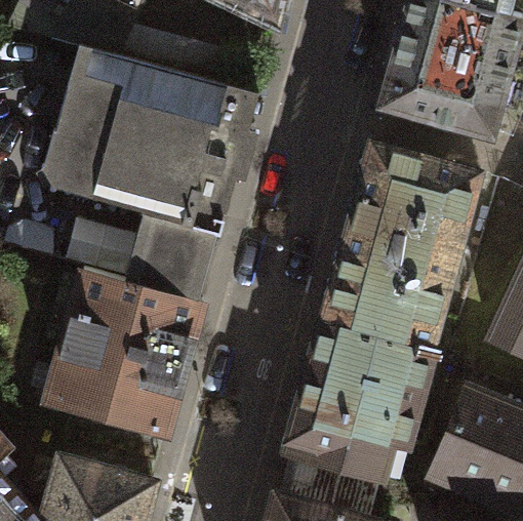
[(141,0),(22,0),(9,26),(79,44),(115,54),(141,0)]
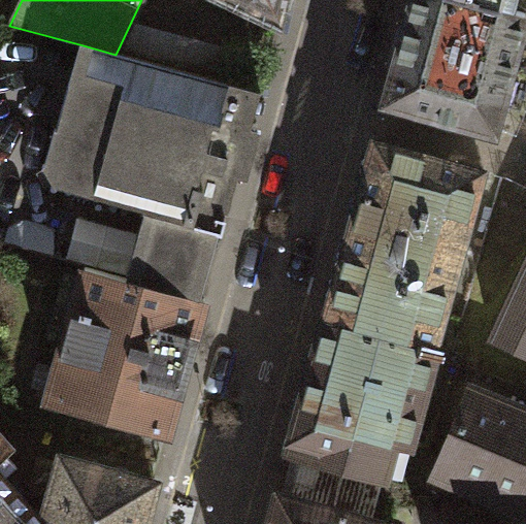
[(226,0),(278,25),(285,0),(226,0)]
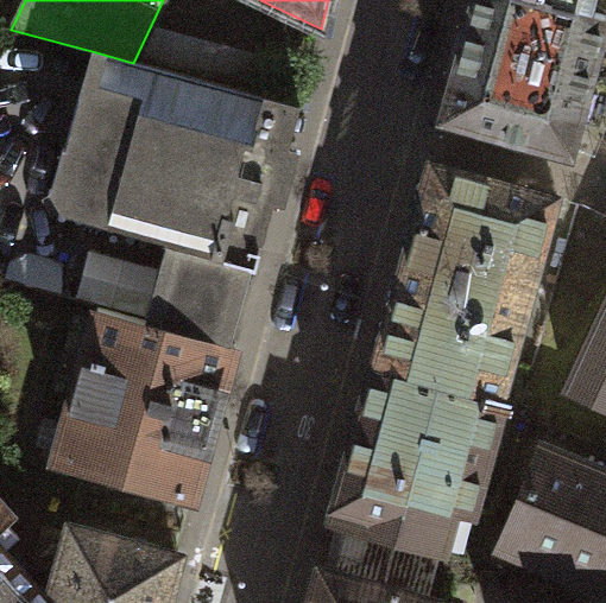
[(588,18),(521,0),(475,0),(442,121),(507,139),(568,154),(605,19),(588,14),(588,18)]
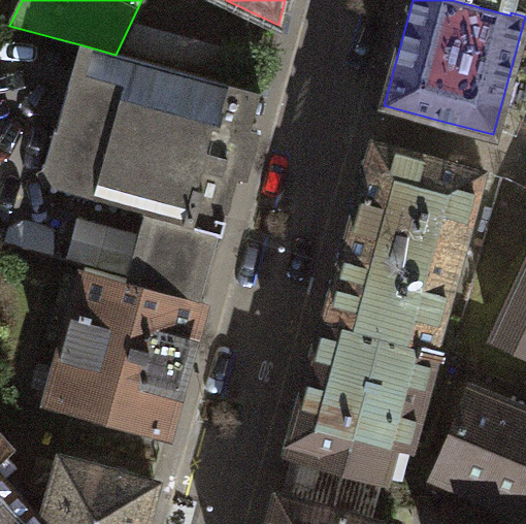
[(452,0),(511,15),(511,12),(514,0),(452,0)]
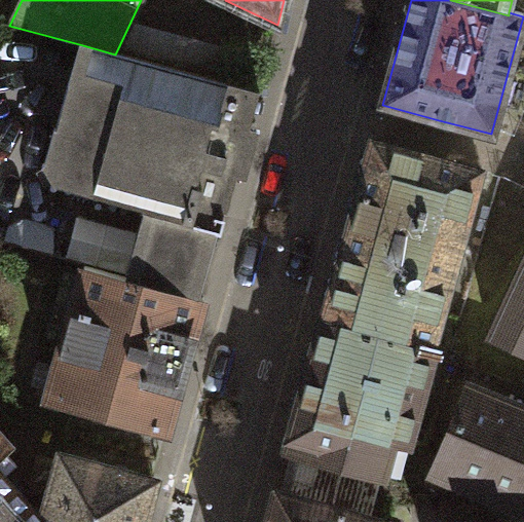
[(144,213),(125,281),(197,300),(215,234),(220,234),(235,179),(246,182),(259,134),(249,131),(253,114),(259,95),(115,54),(79,44),(73,66),(54,132),(52,132),(43,168),(40,170),(54,191),(57,189),(144,213)]
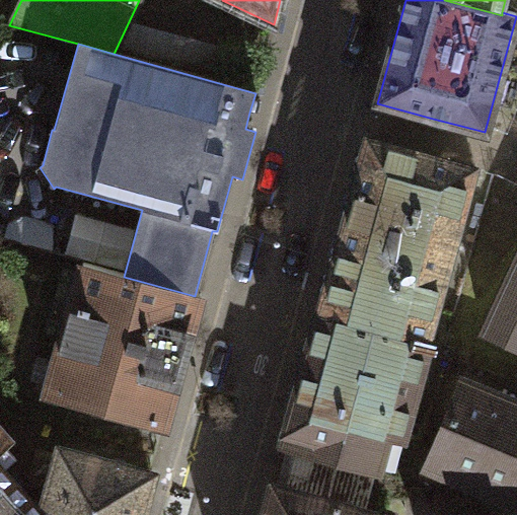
[(319,314),(427,344),(473,170),(367,142),(345,222),(319,314)]
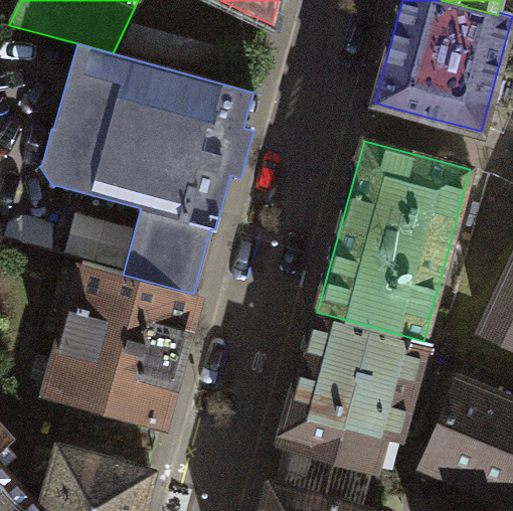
[(512,260),(479,333),(512,348),(512,260)]
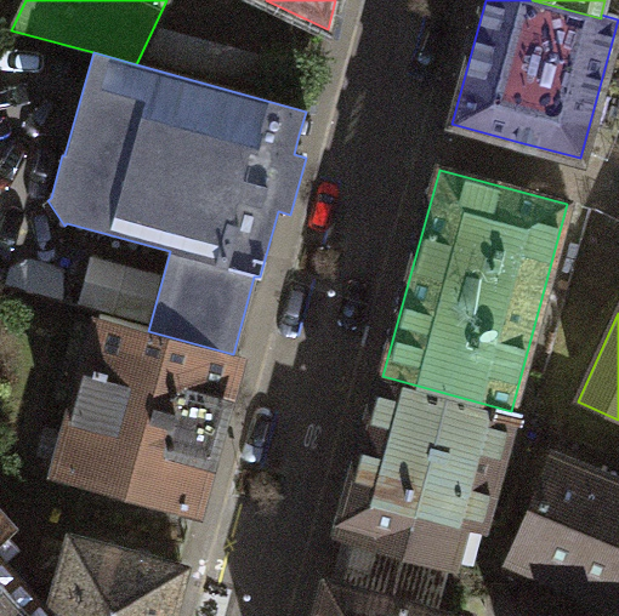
[(238,355),(233,354),(148,331),(98,318),(56,473),(196,511),(238,355)]
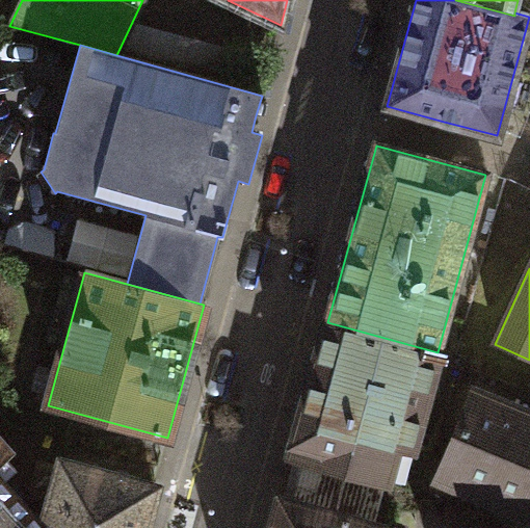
[(291,455),(387,481),(396,444),(411,448),(438,352),(327,322),(291,455)]
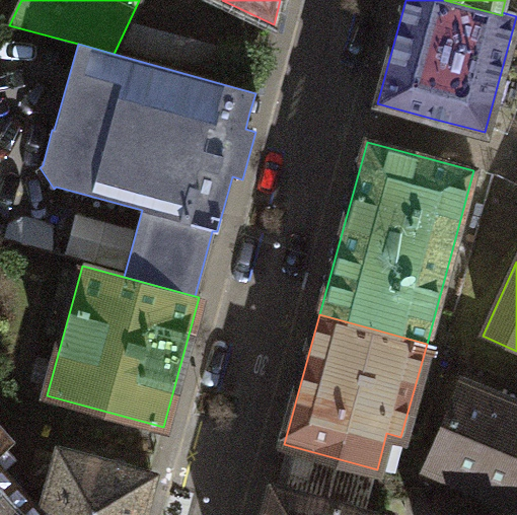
[(426,470),(516,508),(516,408),(462,385),(426,470)]
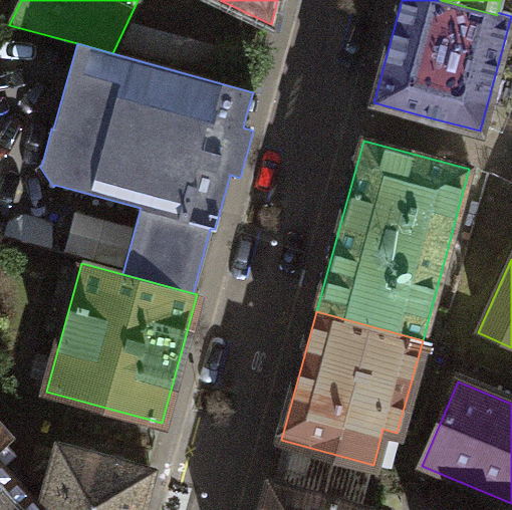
[(39,509),(0,468),(12,457),(4,448),(10,442),(0,430),(0,509),(39,509)]
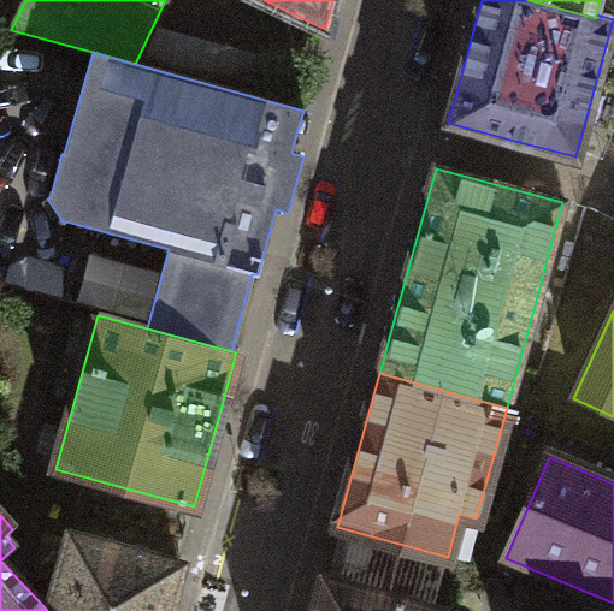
[(323,577),(434,607),(448,557),(337,527),(323,577)]
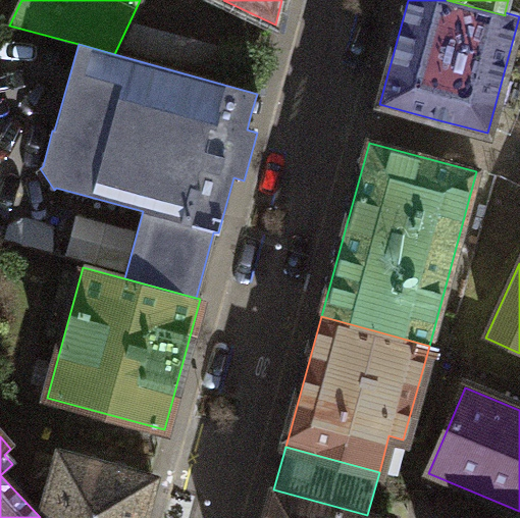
[(52,499),(46,517),(139,517),(150,481),(61,457),(50,499),(52,499)]
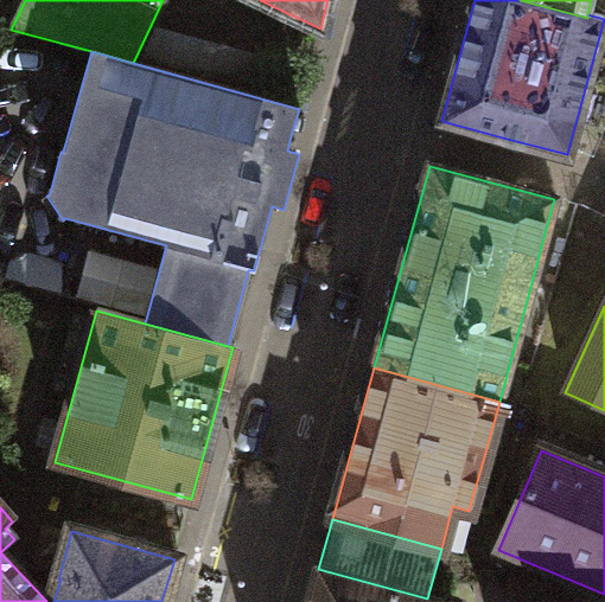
[(435,601),(427,599),(318,569),(309,601),(435,601)]
